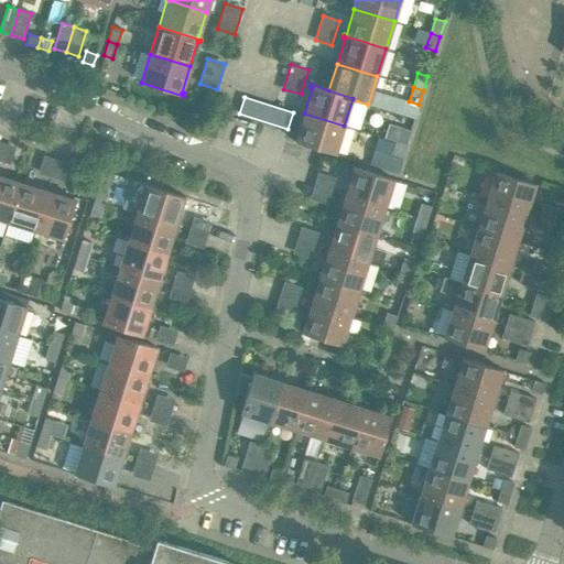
[(335,154),(344,126),(304,114),(296,139),(294,139),(293,141),(335,154)]
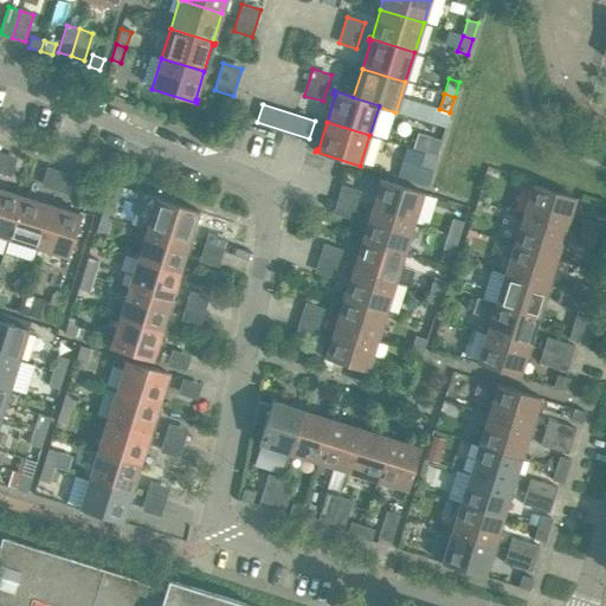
[(436,156),(442,141),(431,137),(426,153),(436,156)]
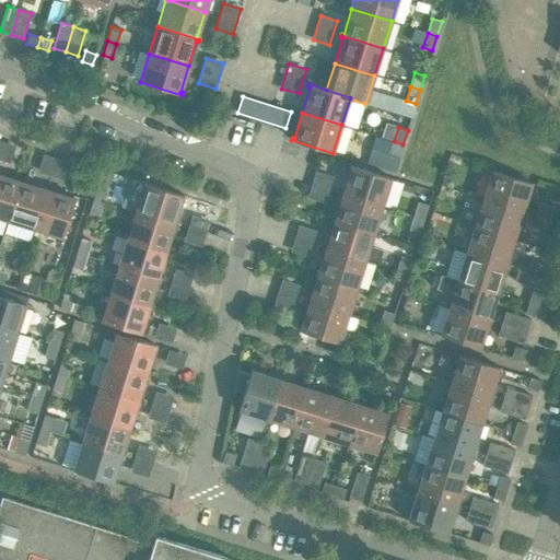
[(398,159),(403,144),(394,141),(388,155),(398,159)]
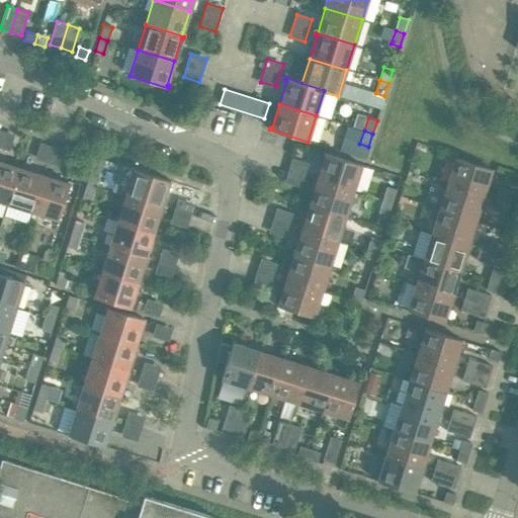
[(0,150),(8,153),(13,138),(0,133),(0,150)]
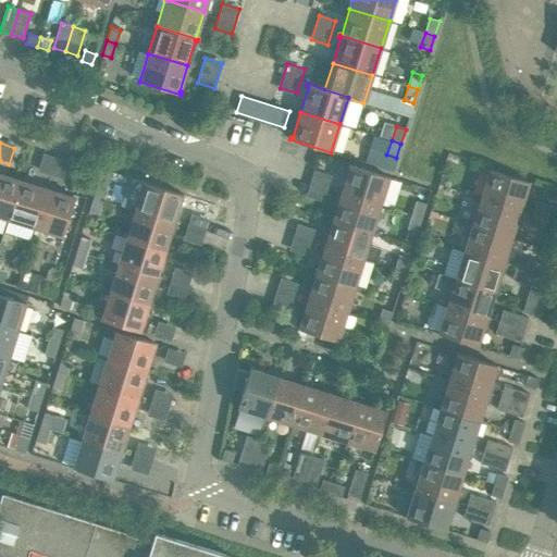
[(38,172),(62,180),(67,163),(44,156),(38,172)]
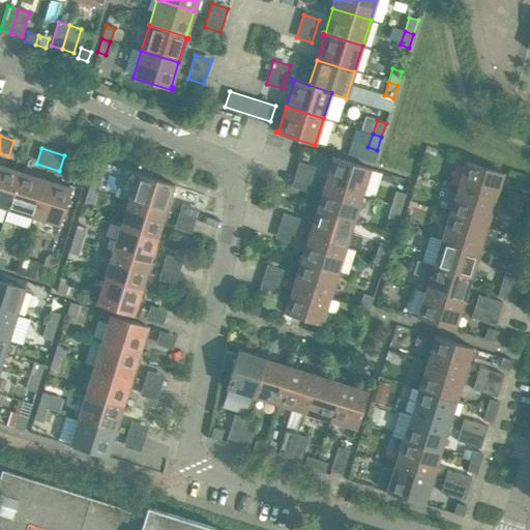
[(361,195),(370,169),(330,156),(329,159),(331,159),(324,183),(361,195)]
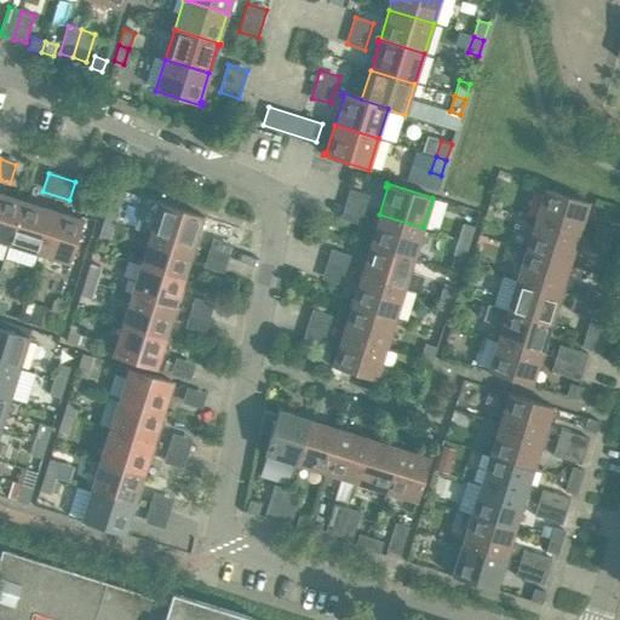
[(349,189),(340,217),(360,223),(368,195),(349,189)]
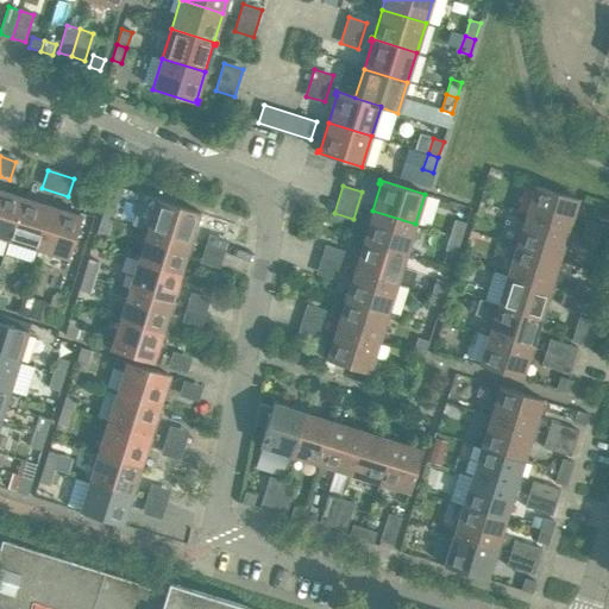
[(569,230),(577,202),(579,202),(581,200),(534,186),(525,217),(569,230)]
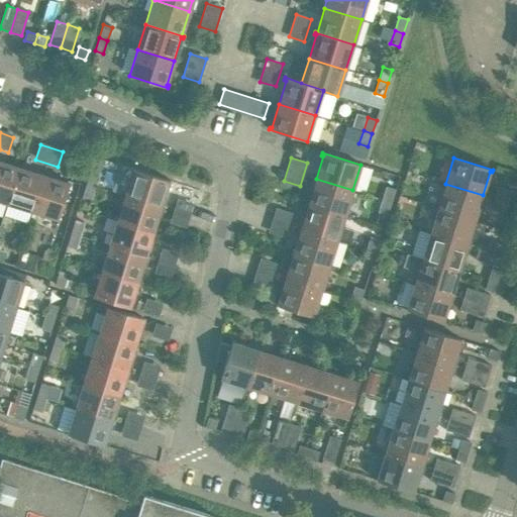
[(0,201),(6,204),(18,166),(17,165),(16,167),(0,162),(0,201)]
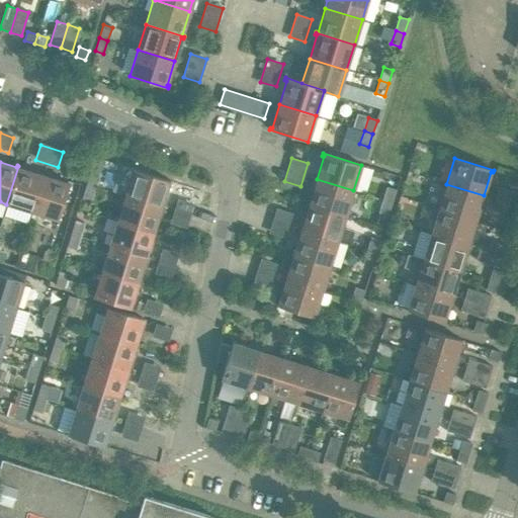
[(31,212),(44,175),(19,168),(20,166),(18,166),(6,204),(31,212)]
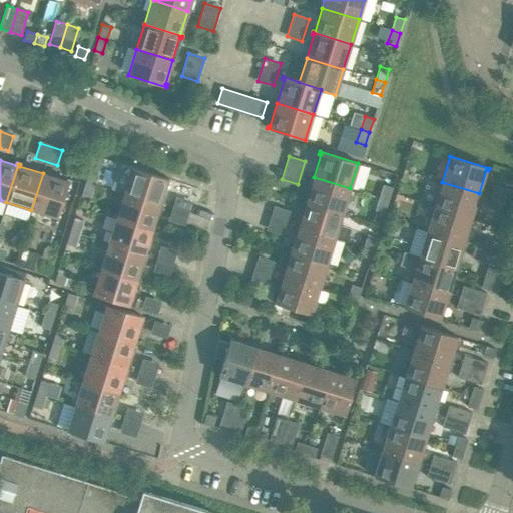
[(94,184),(98,171),(89,168),(85,181),(94,184)]
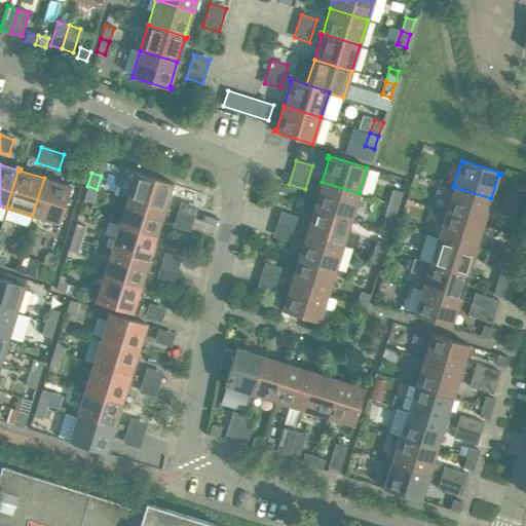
[(163,211),(172,186),(174,187),(174,185),(135,173),(126,198),(163,211)]
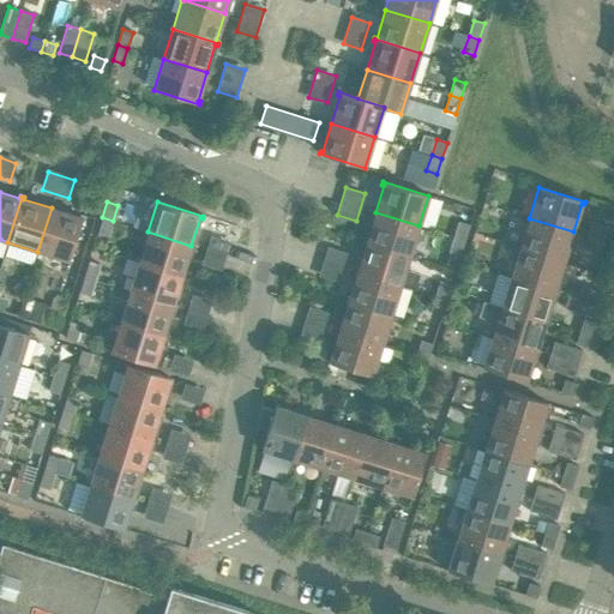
[(68,262),(83,215),(79,215),(79,217),(52,208),(37,252),(68,262)]
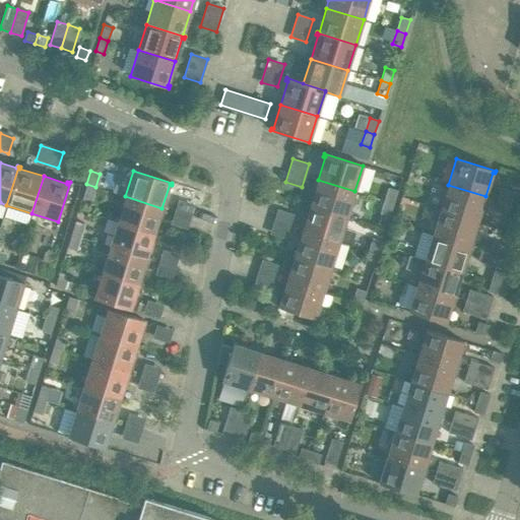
[(346,217),(354,191),(318,180),(311,204),(308,203),(308,205),(346,217)]
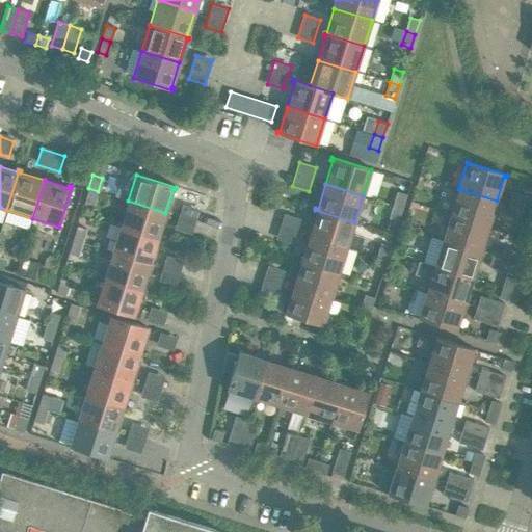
[(94,205),(98,191),(88,188),(84,202),(94,205)]
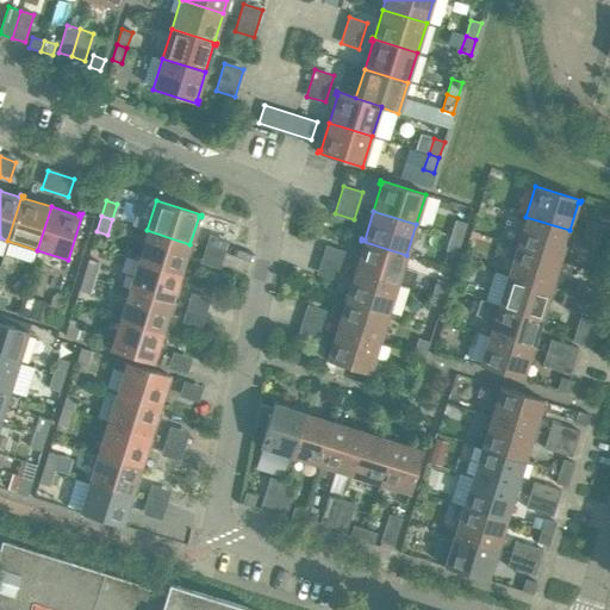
[(560,257),(570,230),(526,217),(517,246),(562,260),(562,259),(560,257)]
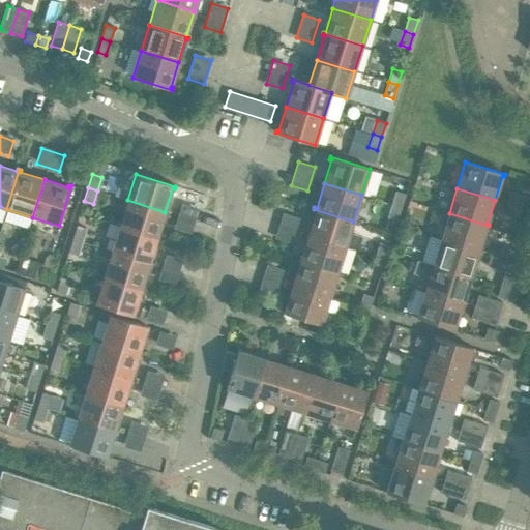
[(401,208),(405,195),(395,192),(391,205),(401,208)]
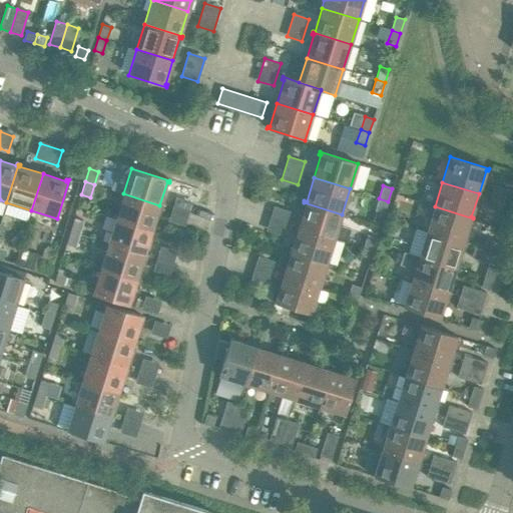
[(512,204),(512,203),(512,191),(493,186),(490,196),(512,204)]
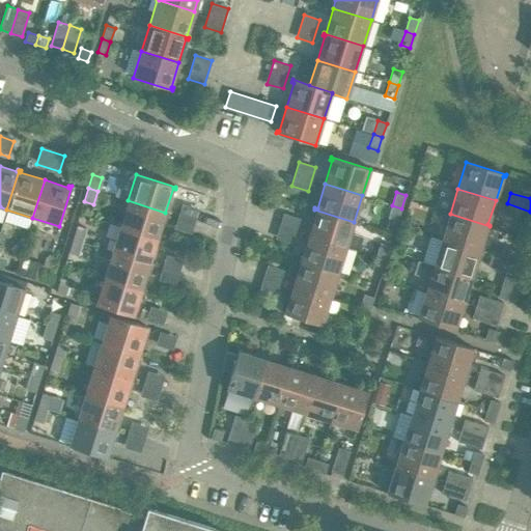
[(158,236),(165,213),(128,200),(119,226),(160,239),(160,238),(158,236)]
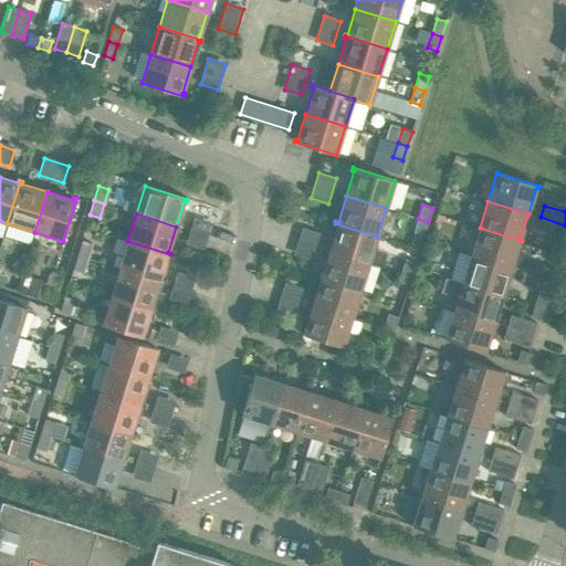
[(562,238),(565,226),(541,217),(536,229),(562,238)]
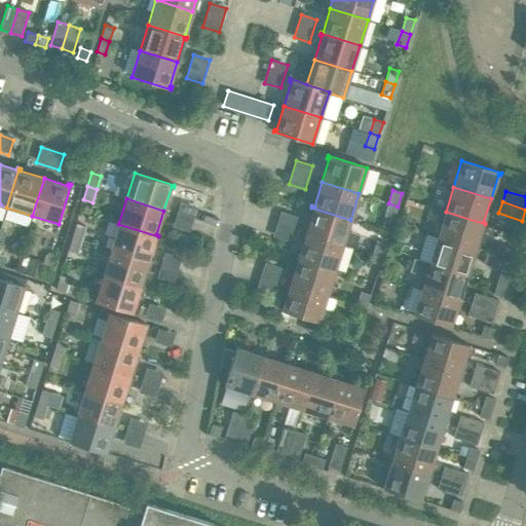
[(181,202),(174,225),(189,230),(196,208),(181,202)]
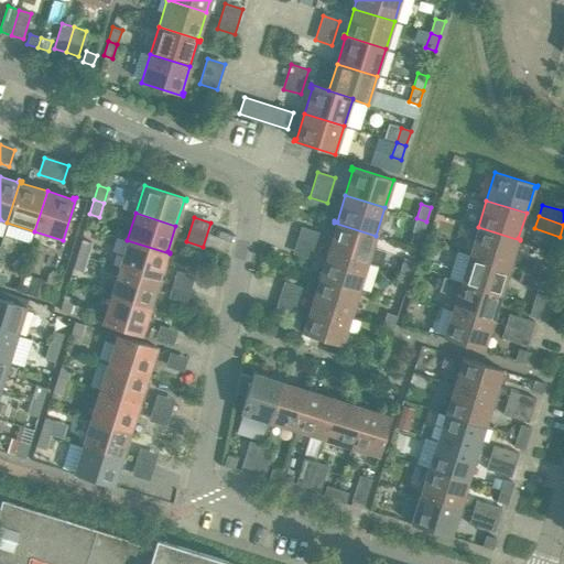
[(422,236),(426,221),(416,218),(412,232),(422,236)]
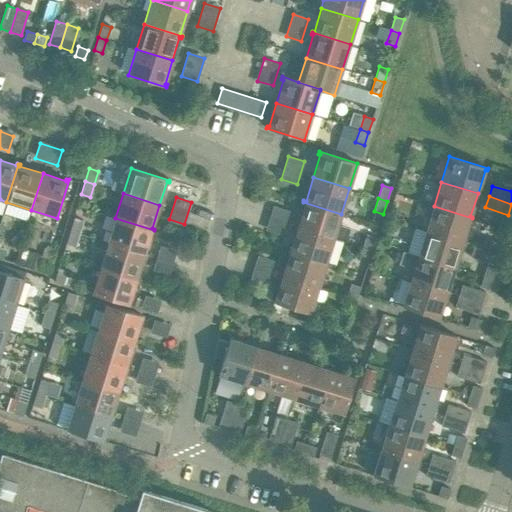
[(334,238),(341,214),(303,202),(303,203),(305,204),(297,227),(334,238)]
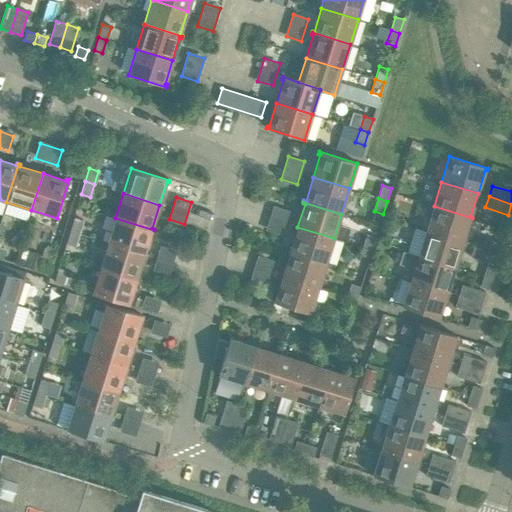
[(462,243),(469,219),(471,220),(472,218),(434,206),(426,231),(462,243)]
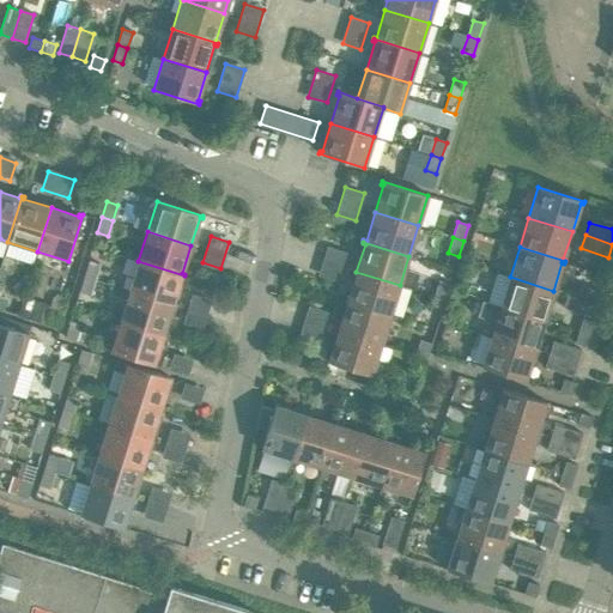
[(327,248),(319,274),(337,280),(345,254),(327,248)]
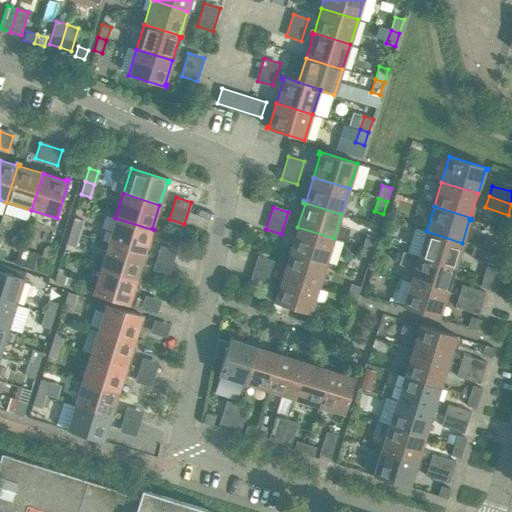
[(508,230),(511,220),(501,217),(498,227),(508,230)]
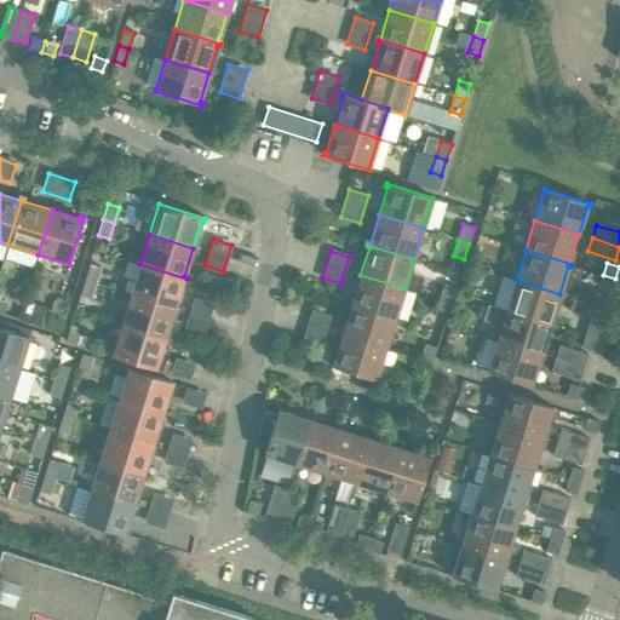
[(96,283),(101,268),(90,264),(85,280),(96,283)]
